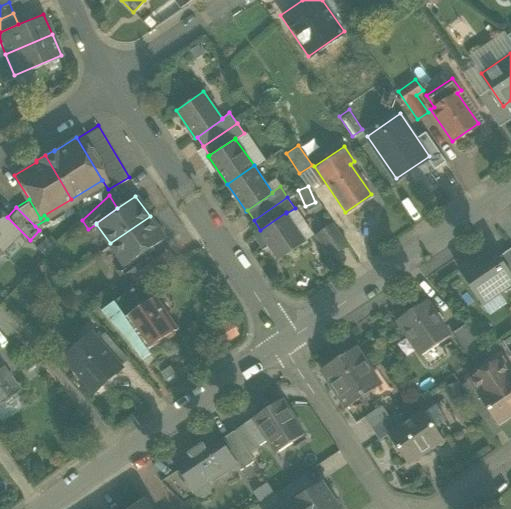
[(260,230),(259,231),(278,259),(305,240),(286,213),(286,212),(260,230)]
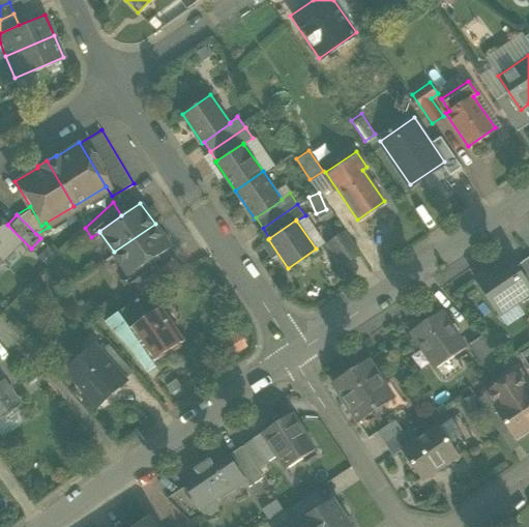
[(0,256),(17,239),(0,223),(0,256)]
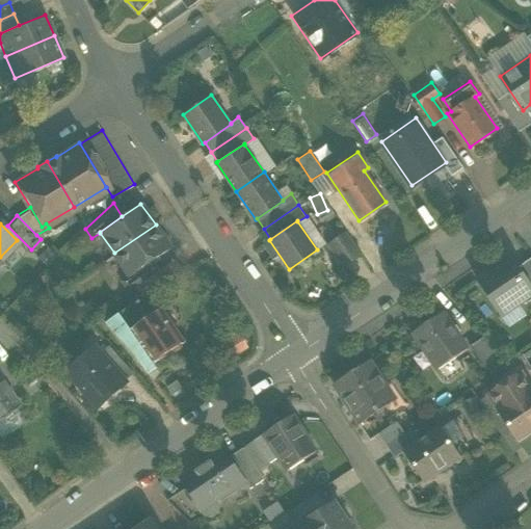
[(156,225),(114,253),(128,273),(129,274),(152,259),(170,246),(156,225)]
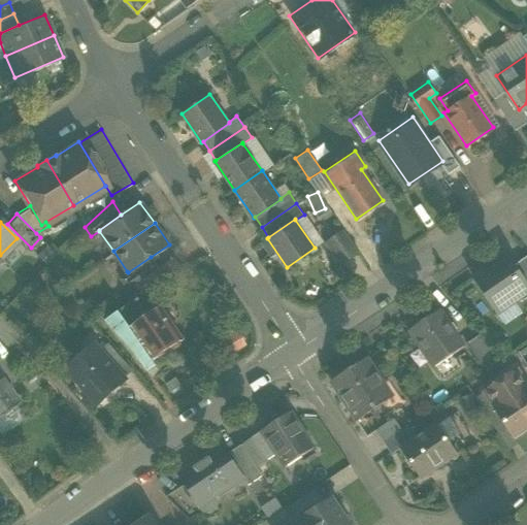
[(343,230),(325,242),(338,263),(357,251),(343,230)]
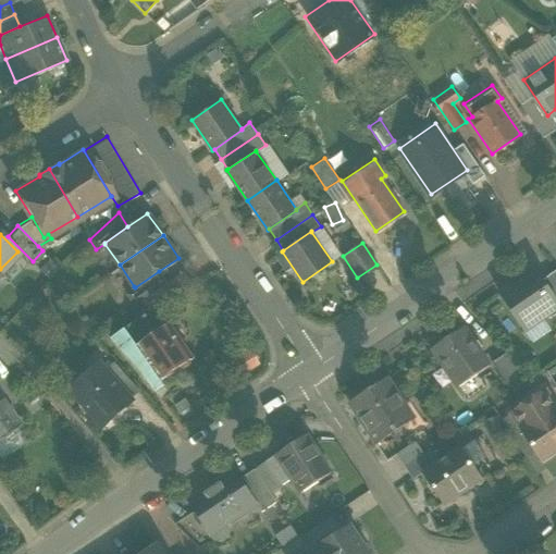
[(555,269),(545,275),(555,291),(555,269)]
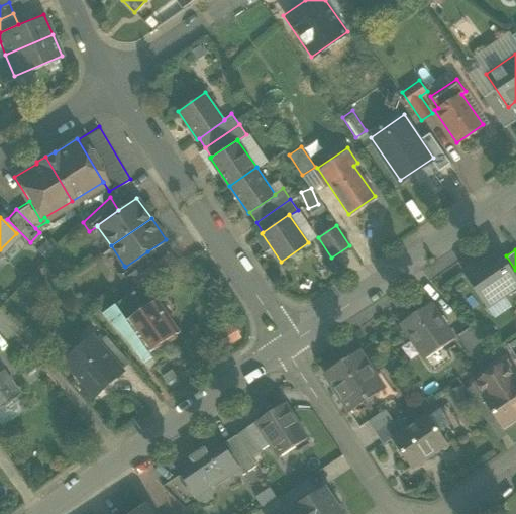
[(147,251),(125,267),(124,266),(117,272),(124,282),(134,276),(155,262),(147,251)]
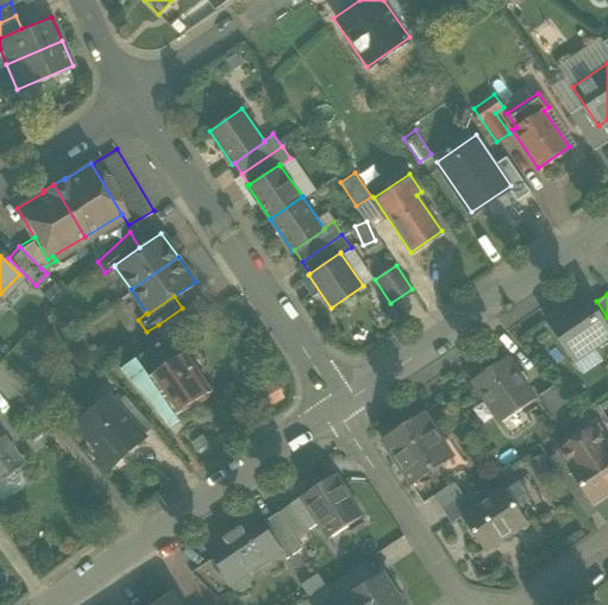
[(182,308),(158,325),(168,338),(210,309),(200,296),(182,308)]
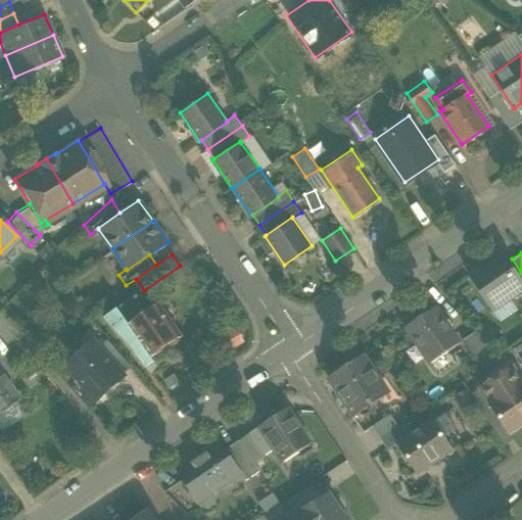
[(521,281),(504,255),(487,267),(484,263),(468,274),(487,302),(503,293),(506,298),(521,286),(521,281)]
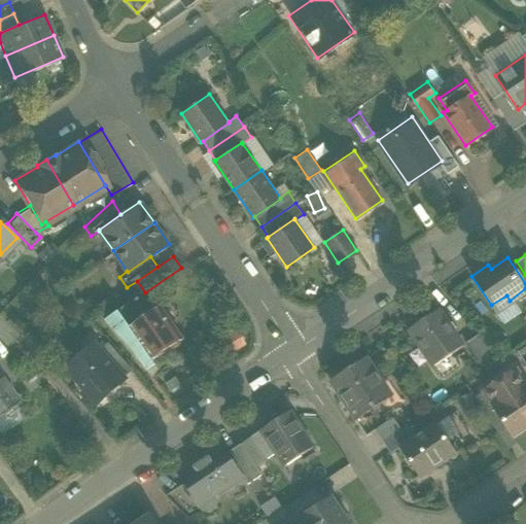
[(156,302),(143,311),(136,301),(139,299),(137,295),(117,309),(104,318),(148,368),(154,362),(150,357),(166,347),(170,347),(177,342),(178,339),(180,337),(156,302)]
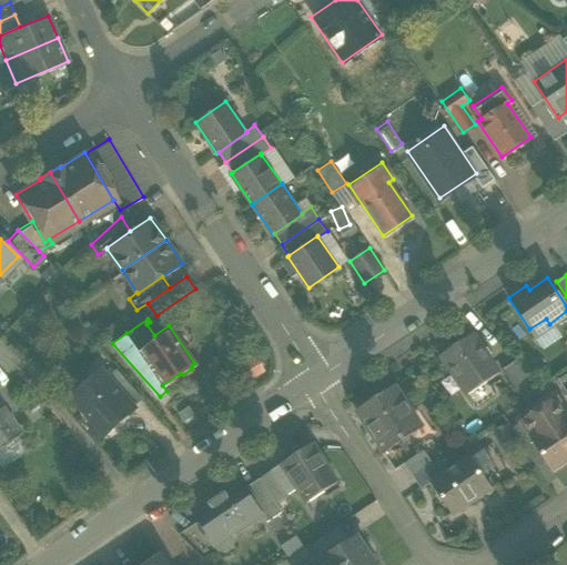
[(496,370),(472,332),(439,353),(466,393),(497,372),(496,370)]
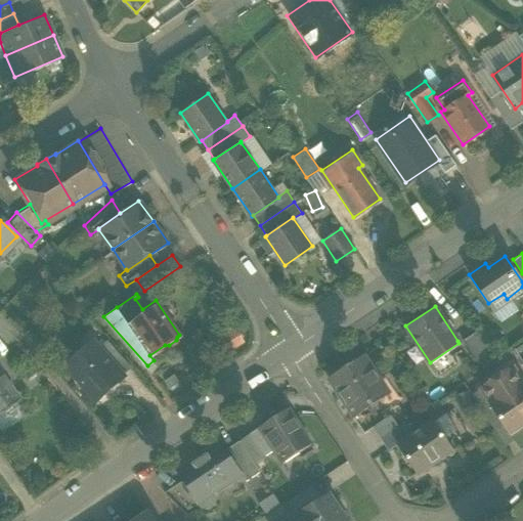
[(495,359),(475,330),(461,339),(481,368),(495,359)]
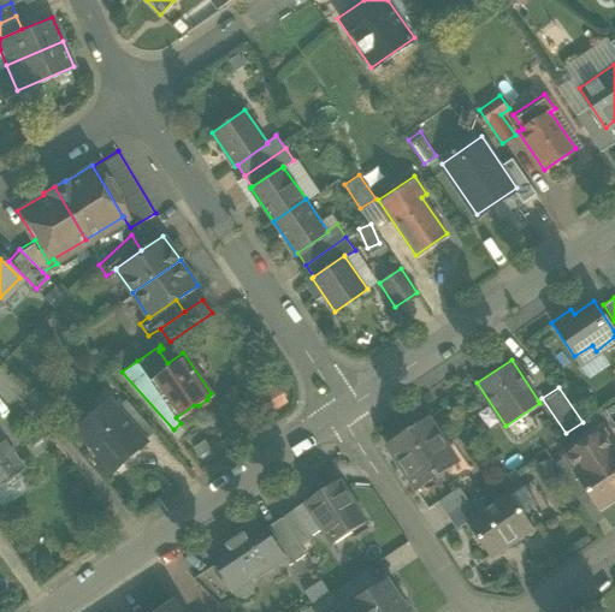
[(128,402),(117,410),(125,420),(136,411),(128,402)]
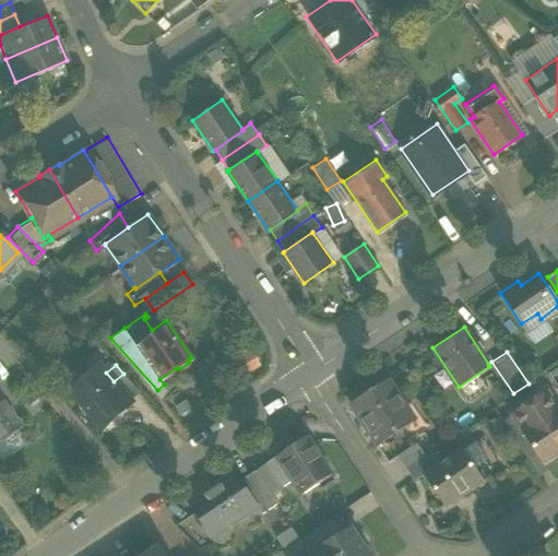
[(106,373),(99,366),(72,390),(102,424),(130,400),(114,381),(106,373)]
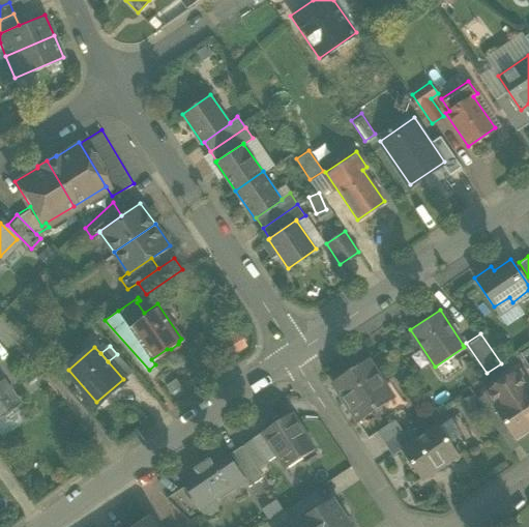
[(133,371),(117,354),(108,361),(123,379),(133,371)]
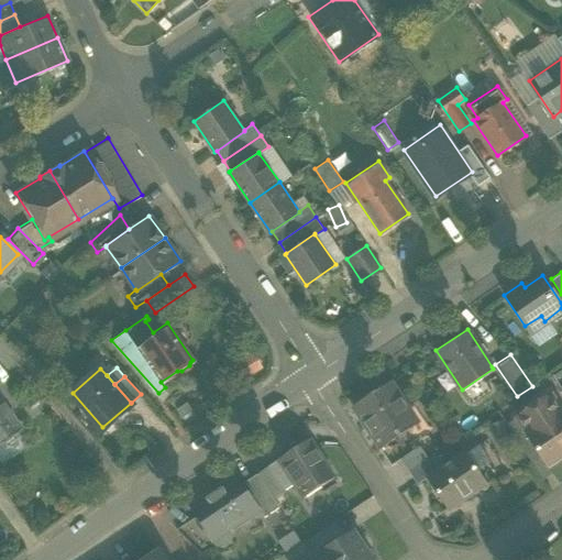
[(390,382),(359,403),(374,427),(370,430),(381,447),(411,426),(403,410),(407,407),(390,382)]
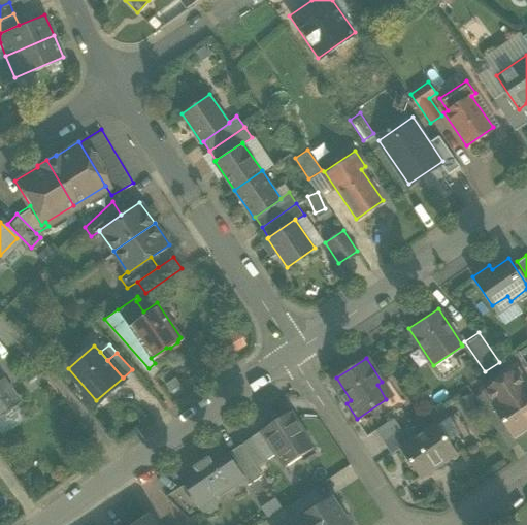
[(526,387),(515,369),(485,390),(495,405),(494,406),(505,424),(514,435),(526,426),(526,387)]
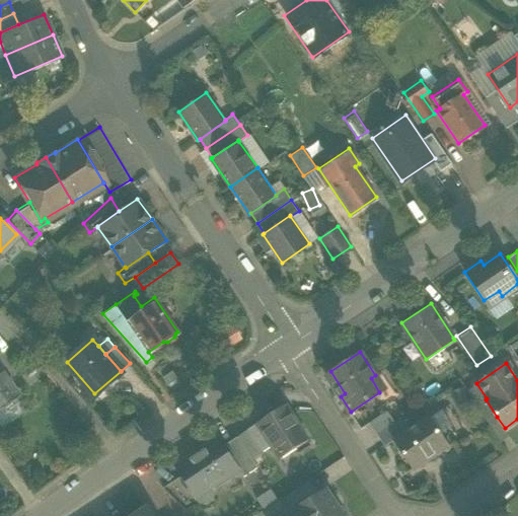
[(0,404),(16,394),(0,370),(0,404)]
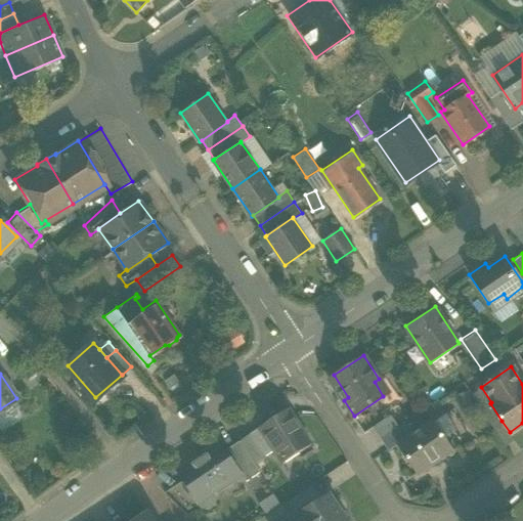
[(491,402),(486,395),(476,401),(493,427),(502,421),(490,403),(491,402)]
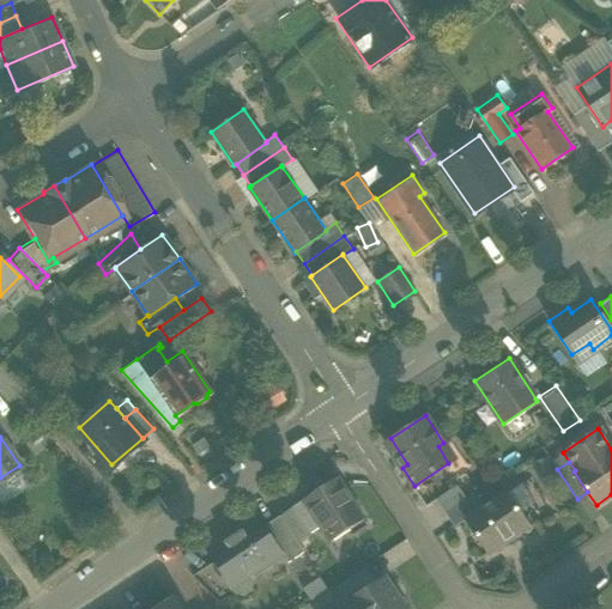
[(337,476),(303,498),(331,540),(364,517),(337,476)]
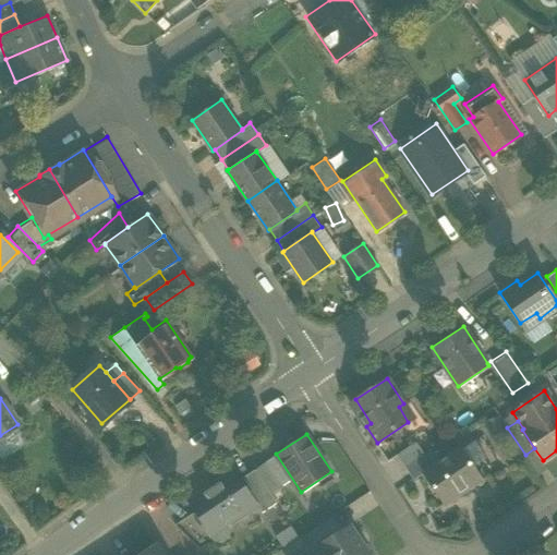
[(433,466),(423,472),(444,504),(482,478),(461,447),(433,466)]
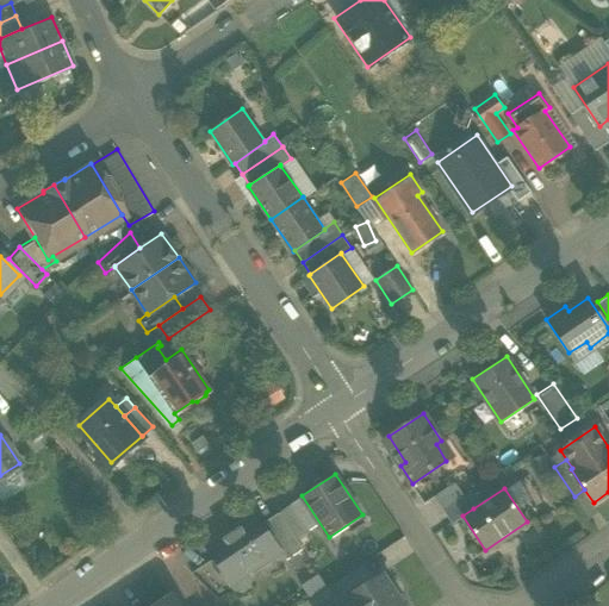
[(464,494),(442,508),(452,523),(463,516),(473,508),(464,494)]
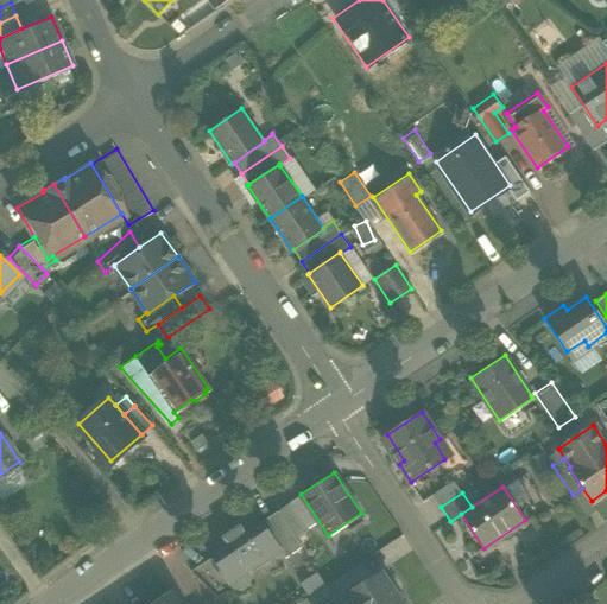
[(290,501),(277,509),(295,536),(308,527),(290,501)]
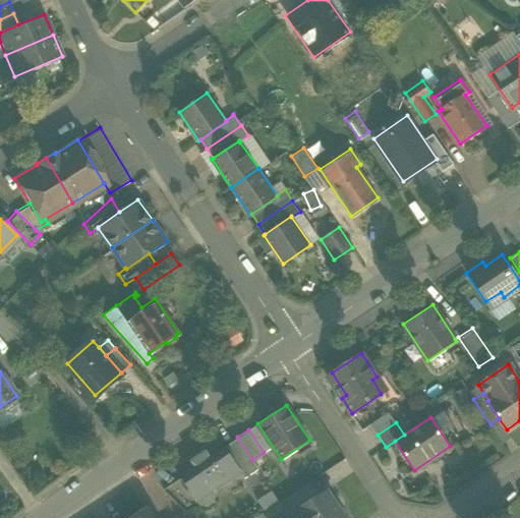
[(205,450),(190,459),(189,457),(175,467),(196,499),(196,498),(199,500),(203,501),(206,501),(209,500),(211,498),(212,495),(213,492),(212,488),(239,469),(219,438),(204,448),(205,450)]
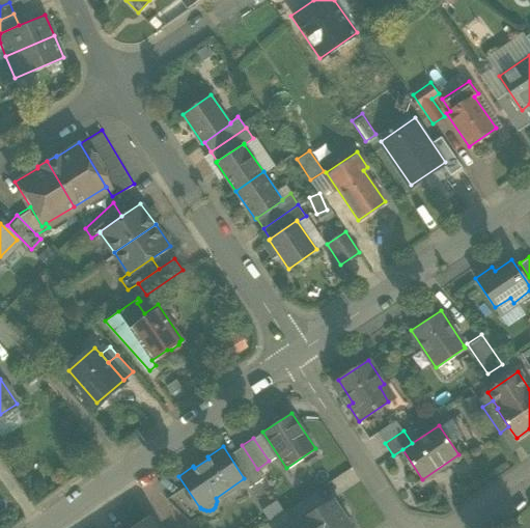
[(257,469),(247,475),(260,496),(271,490),(257,469)]
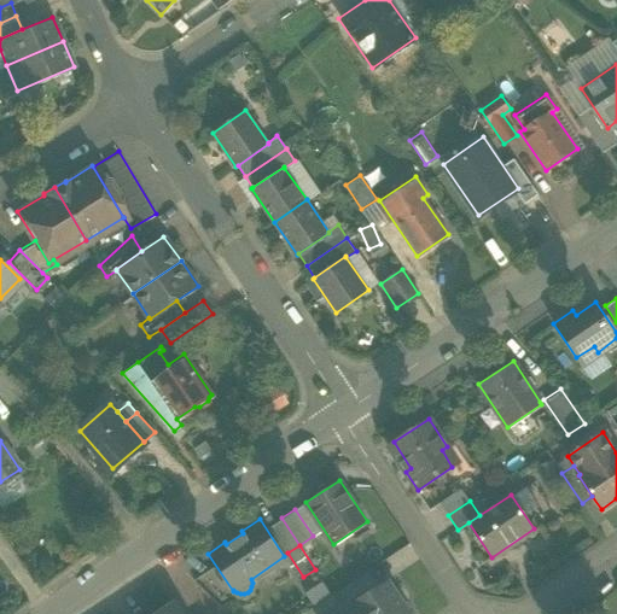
[(408,613),(386,580),(335,613),(408,613)]
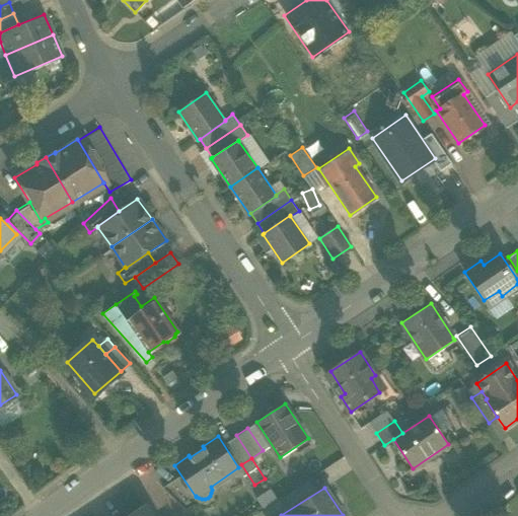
[(278,499),(255,514),(256,515),(274,515),(285,509),(278,499)]
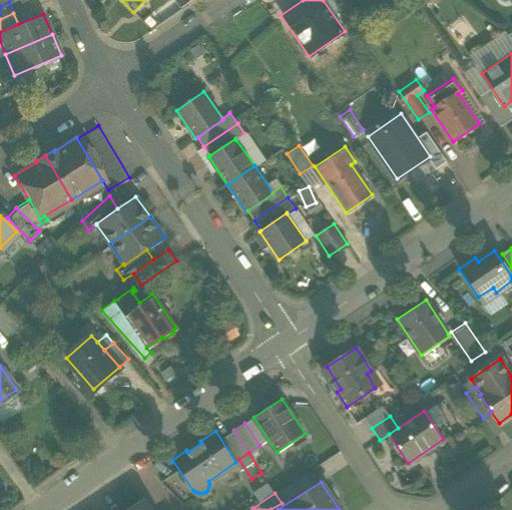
[(152,509),(145,498),(126,509),(152,509)]
